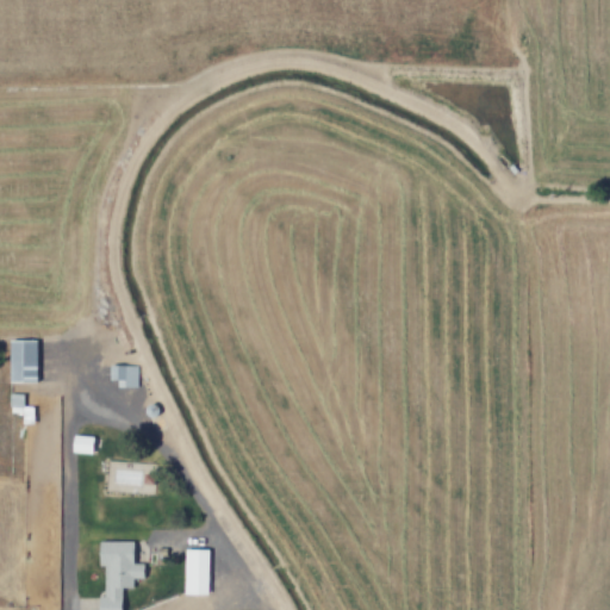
[(8,383),(35,383),(35,340),(8,340),(8,383)]
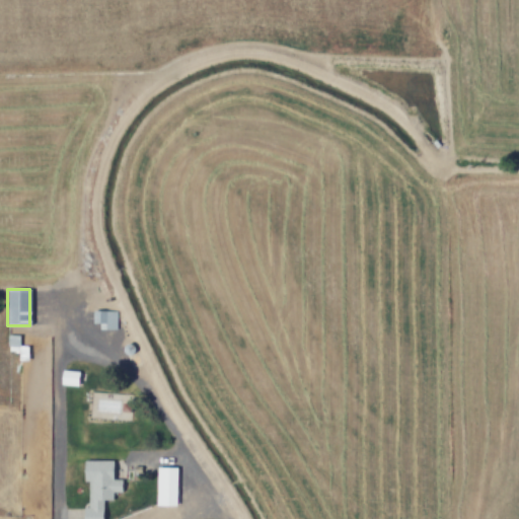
[(116,328),(116,310),(95,310),(95,328),(116,328)]
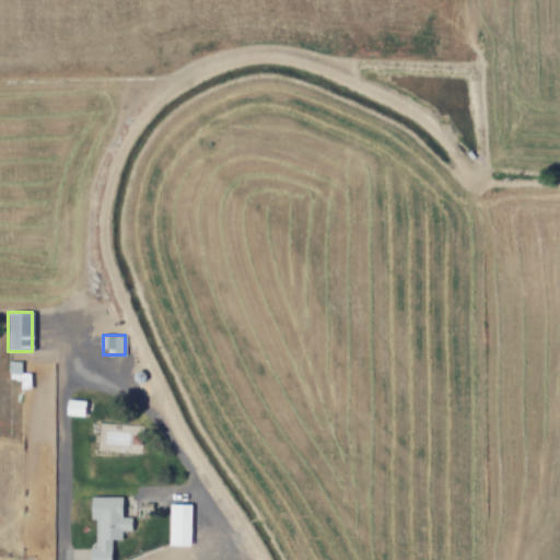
[(31,388),(31,373),(21,373),(21,361),(8,361),(8,388),(31,388)]
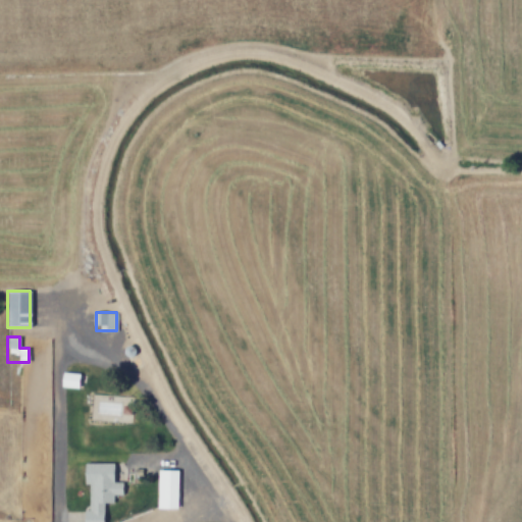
[(113,463),(84,462),(83,485),(86,485),(85,521),(108,521),(109,497),(122,498),(122,481),(113,481),(113,463)]
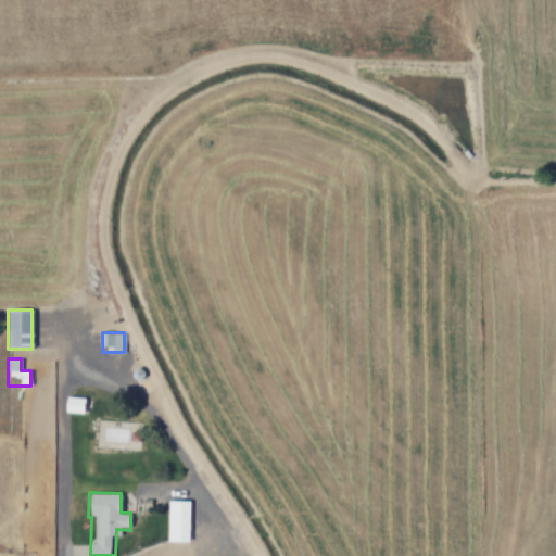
[(189,500),(167,500),(167,541),(189,541),(189,500)]
